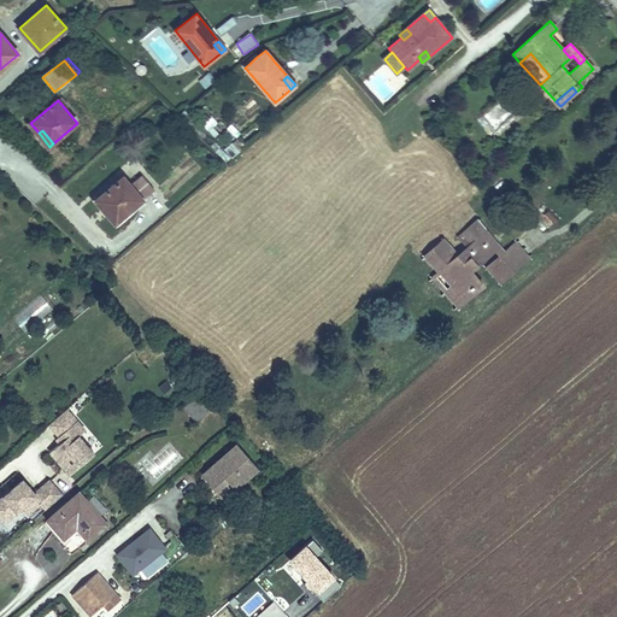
[(119,221),(154,191),(142,175),(130,184),(123,177),(95,200),(104,210),(107,206),(119,221)]
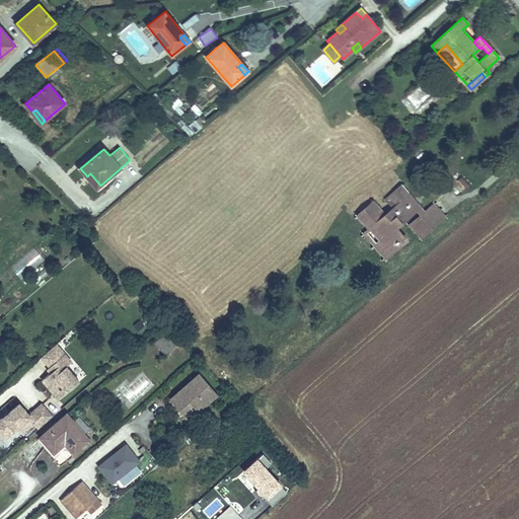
[(100,186),(90,173),(87,176),(97,188),(100,186)]
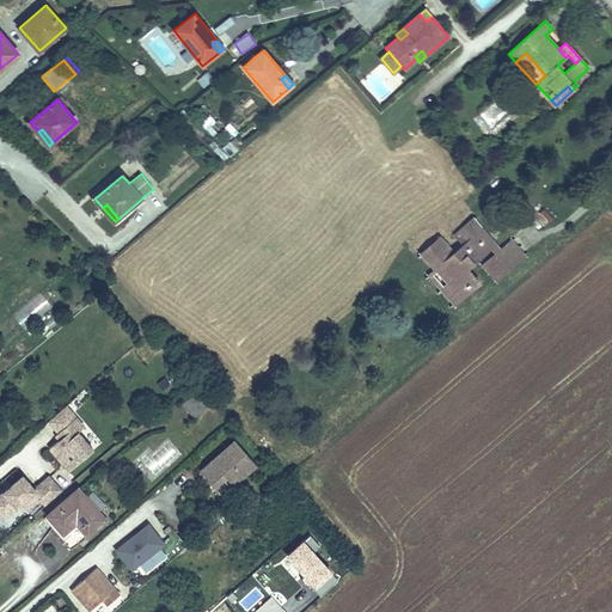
[(482,230),(473,219),(467,224),(476,234),(482,230)]
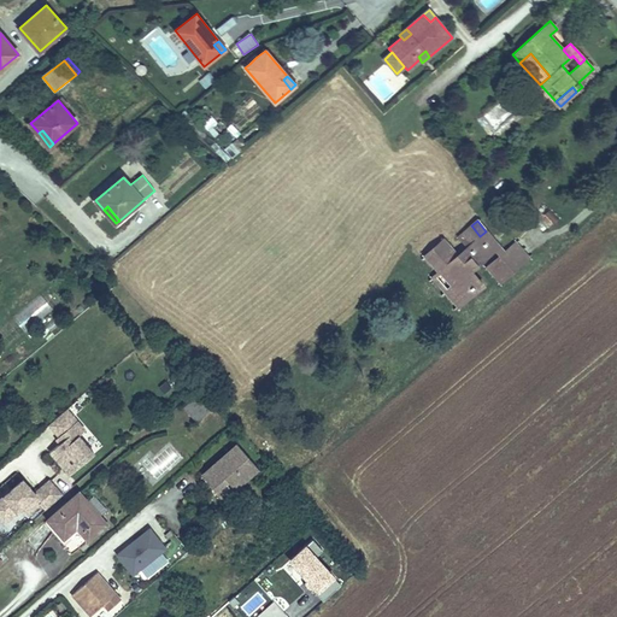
[(483,285),(471,270),(486,258),(480,251),(493,239),(486,231),(480,236),(471,225),(459,236),(468,246),(458,256),(444,239),(428,252),(456,283),(451,286),(451,287),(464,301),(483,285)]
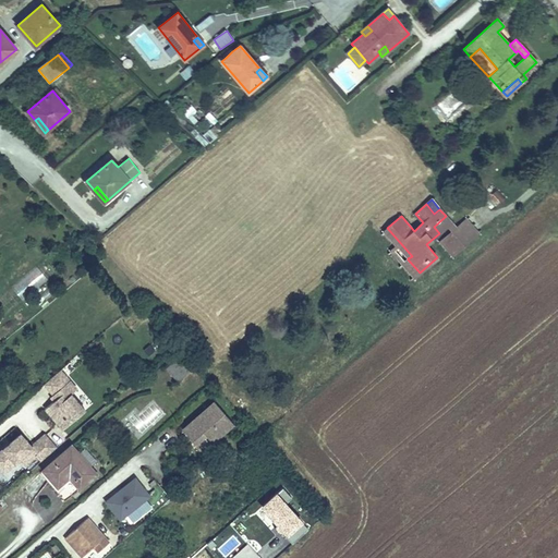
[(439,233),(447,227),(452,232),(457,228),(446,216),(434,227),(439,233)]
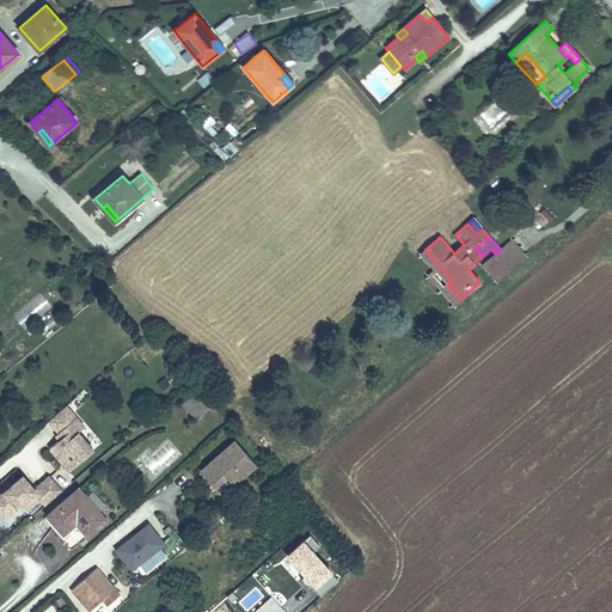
[(497,280),(524,257),(510,242),(501,250),(496,255),(484,264),(497,280)]
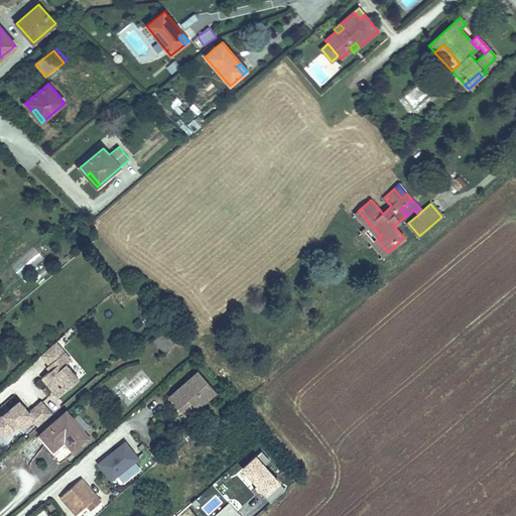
[(381,237),(358,211),(355,214),(377,239),(381,237)]
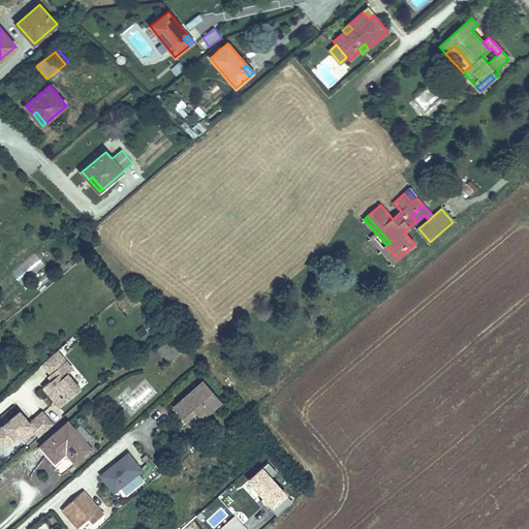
[(398,258),(386,246),(382,250),(394,262),(398,258)]
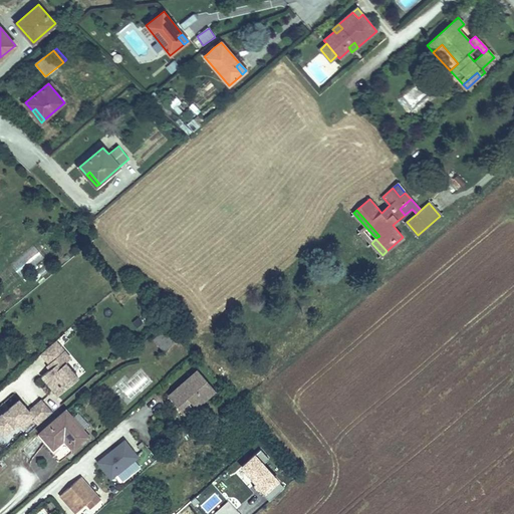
[(19,276),(42,256),(32,244),(9,264),(19,276)]
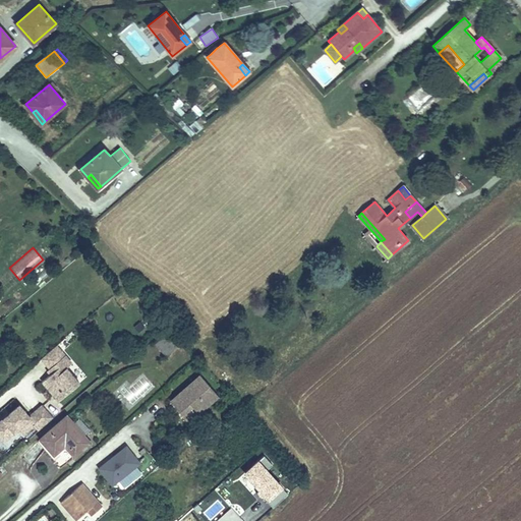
[(176,347),(165,335),(155,344),(166,356),(176,347)]
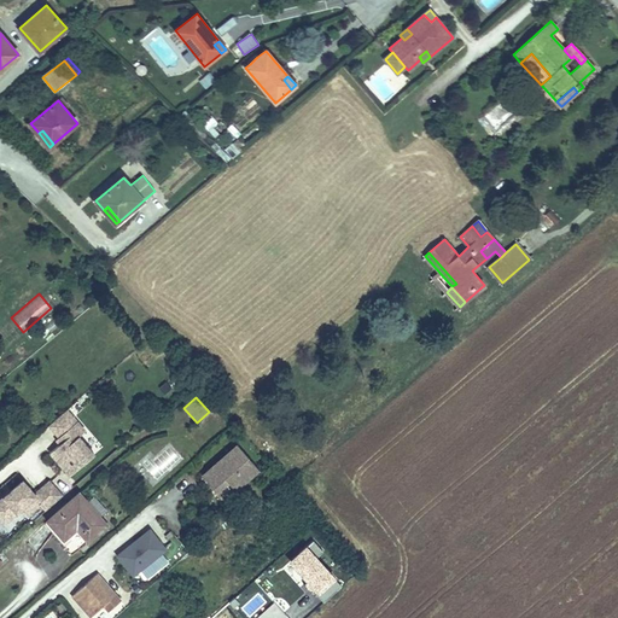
[(80,438),(87,432),(68,409),(44,431),(57,445),(47,454),(70,481),(97,458),(80,438)]
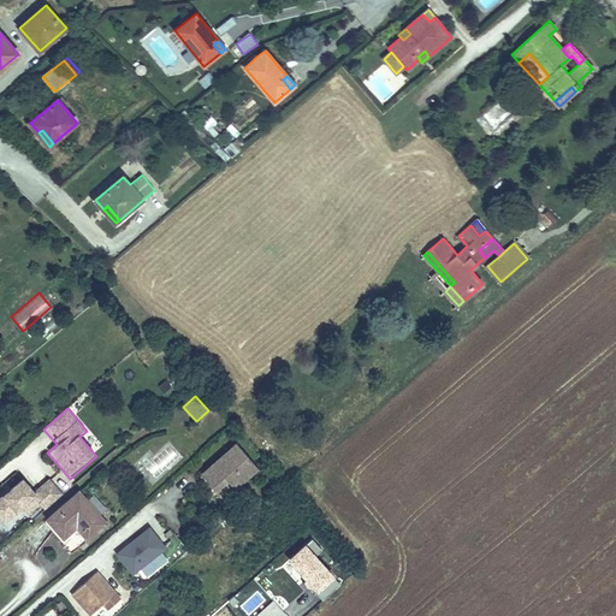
[(258,468),(237,444),(205,471),(201,474),(205,477),(213,486),(224,477),(235,489),(258,468)]
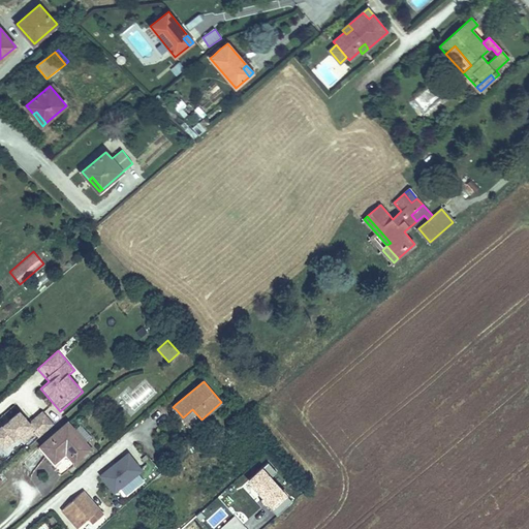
[(191,428),(201,419),(192,409),(183,417),(191,428)]
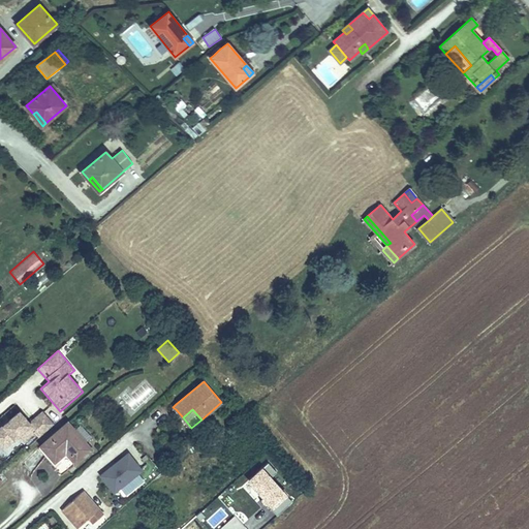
[(30,431),(38,439),(54,425),(42,412),(30,424),(19,411),(0,428),(0,447),(5,454),(30,431)]
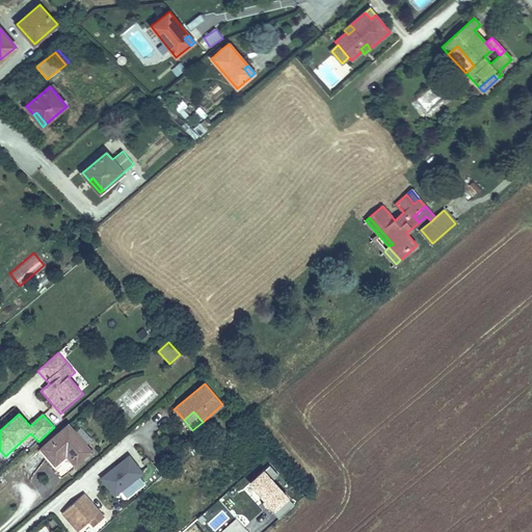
[(85,445),(74,432),(69,425),(41,449),(55,464),(63,456),(62,454),(64,452),(65,454),(76,466),(91,452),(85,445)]
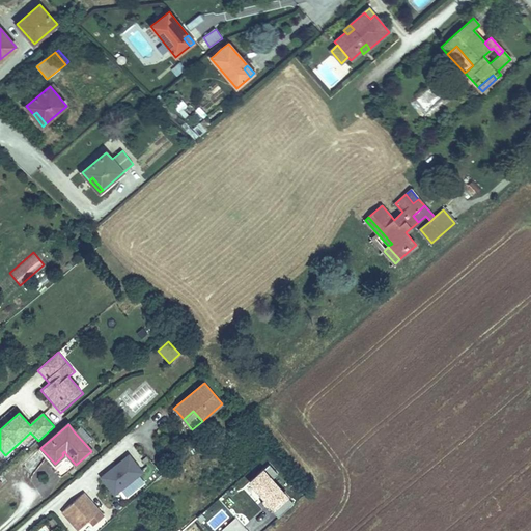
[(92,438),(81,425),(74,431),(85,444),(92,438)]
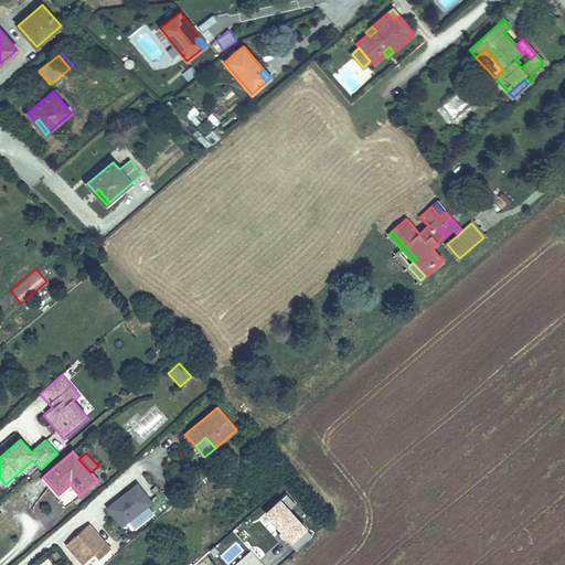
[(151,504),(141,493),(138,498),(147,508),(151,504)]
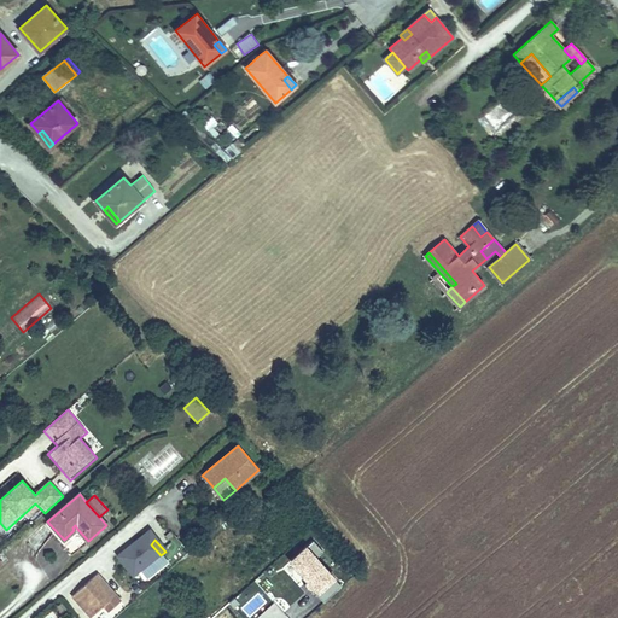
[(116,595),(97,573),(73,595),(80,604),(82,602),(85,605),(82,606),(91,617),(104,605),(116,595)]
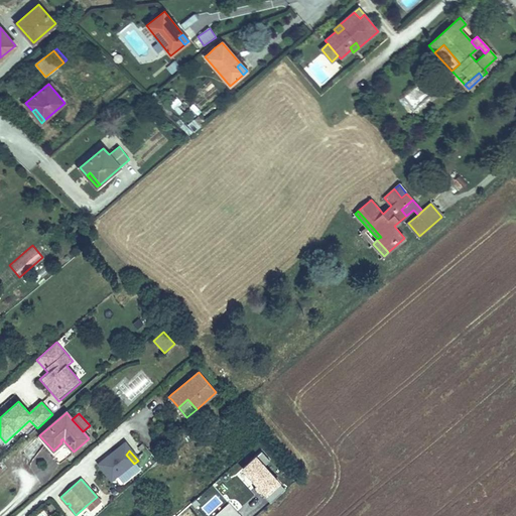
[(91,510),(101,502),(97,497),(87,505),(91,510)]
